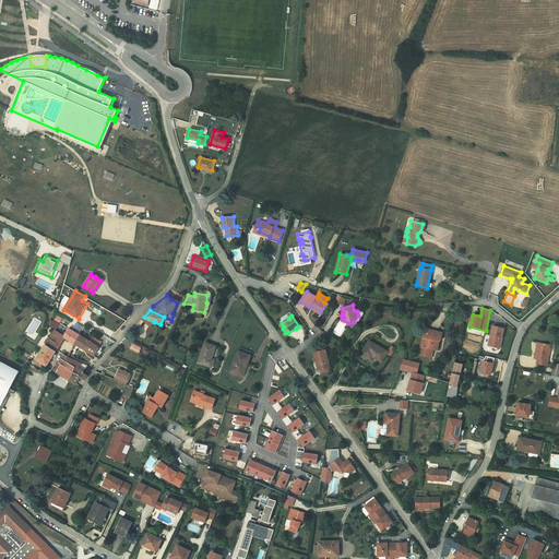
[(154,322),(144,317),(142,319),(151,326),(154,322)]
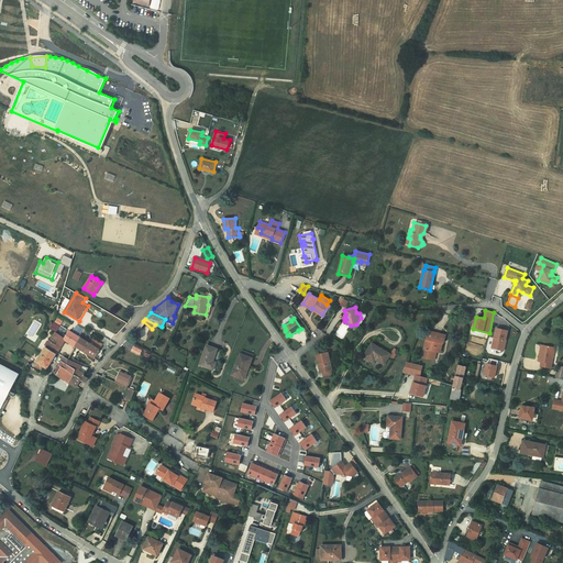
[(56,331),(59,326),(54,322),(54,323),(51,328),(56,331)]
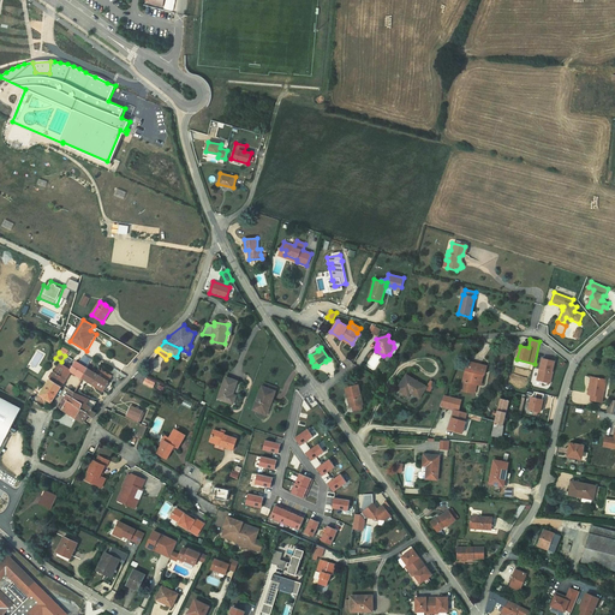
[(555,362),(542,358),(537,380),(550,383),(553,372),(553,371),(555,362)]
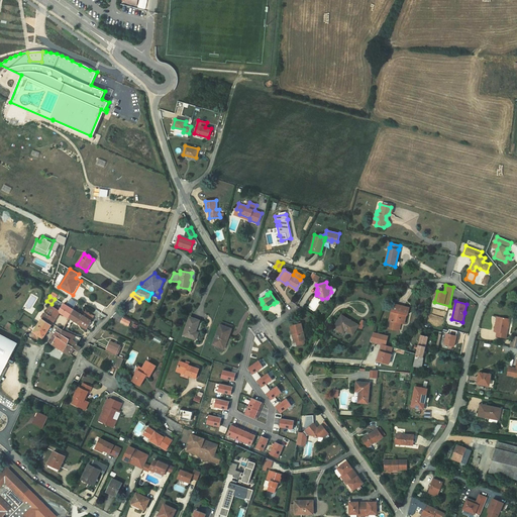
[(70,318),(74,310),(64,304),(60,311),(61,311),(60,312),(70,318)]
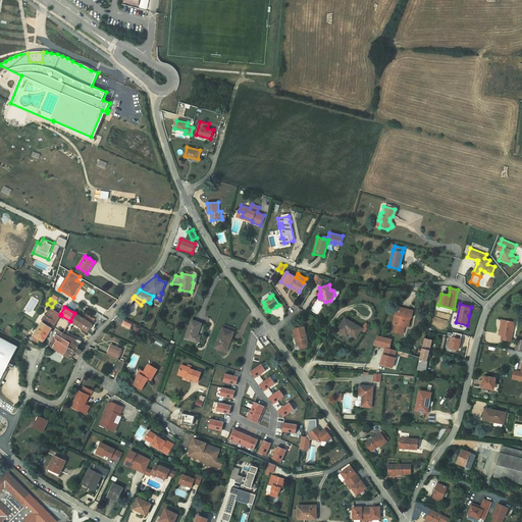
[(398,307),(392,331),(401,333),(403,325),(405,326),(408,326),(410,318),(412,318),(413,311),(398,307)]
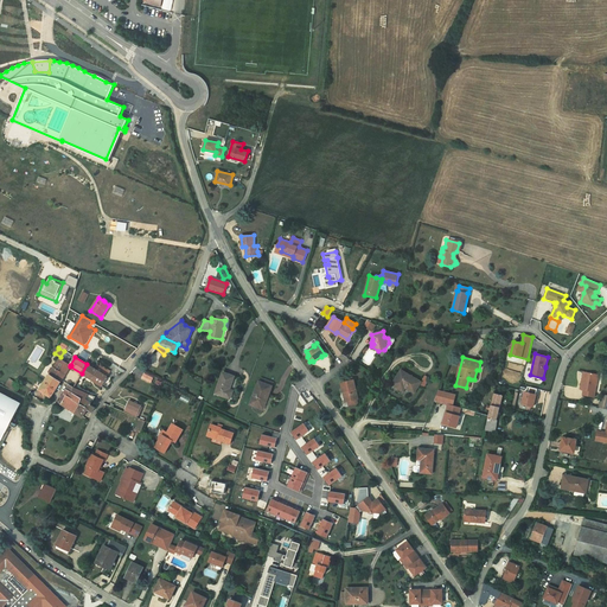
[(70,366),(71,365),(70,365),(59,358),(55,366),(65,375),(70,366)]
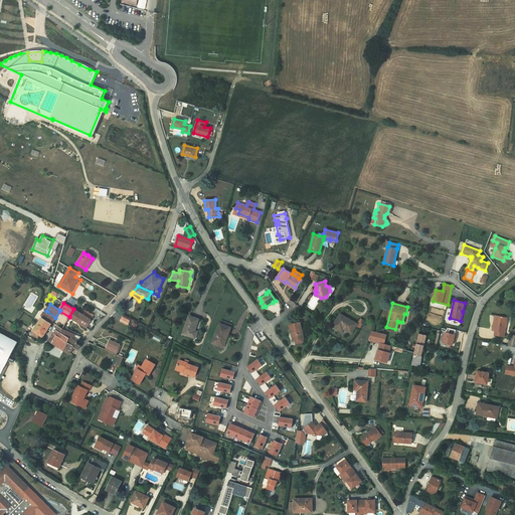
[(73,309),(69,317),(77,322),(82,314),(73,308),(73,309)]
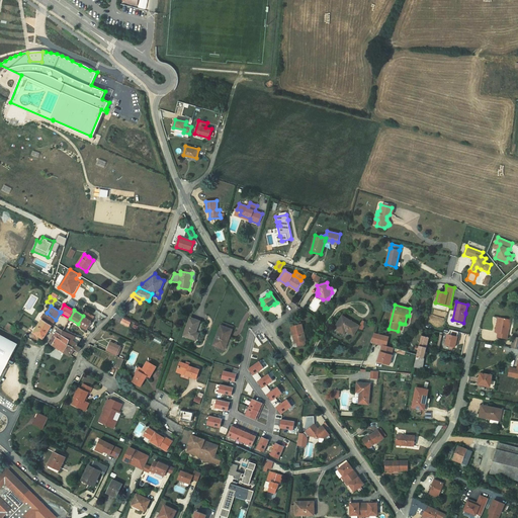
[(83,316),(91,322),(94,317),(86,312),(83,316)]
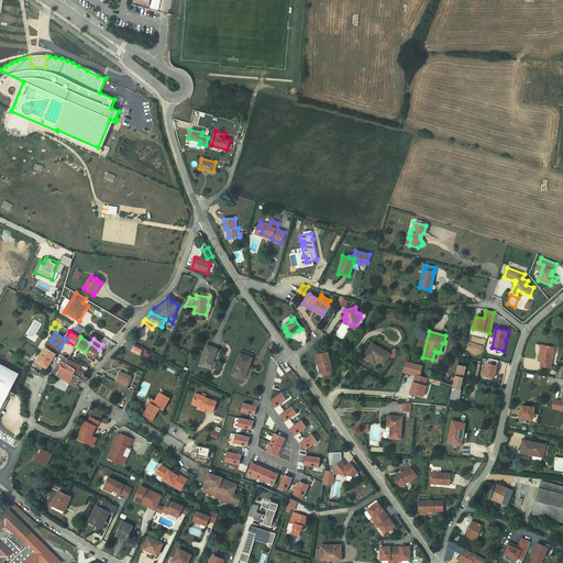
[(46,348),(36,362),(47,368),(61,348),(51,340),(48,341),(46,345),(46,348)]
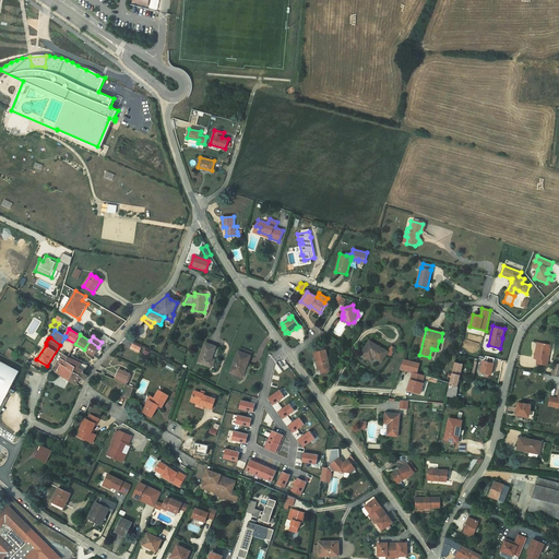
[(84,349),(95,356),(95,354),(98,347),(90,341),(84,349)]
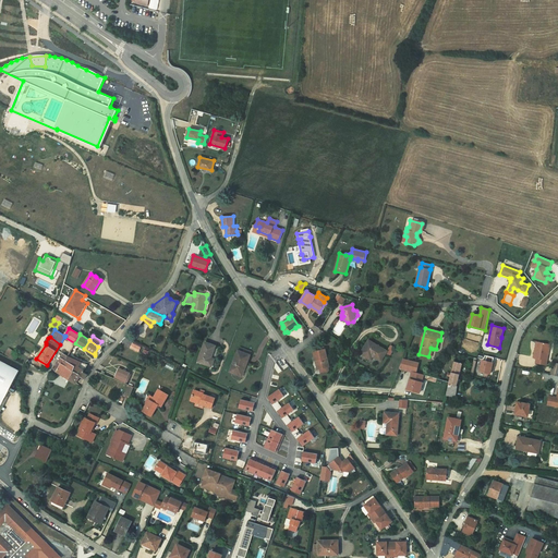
[(368,340),(361,353),(371,360),(373,356),(380,361),(385,354),(389,356),(395,348),(390,346),(387,351),(368,340)]
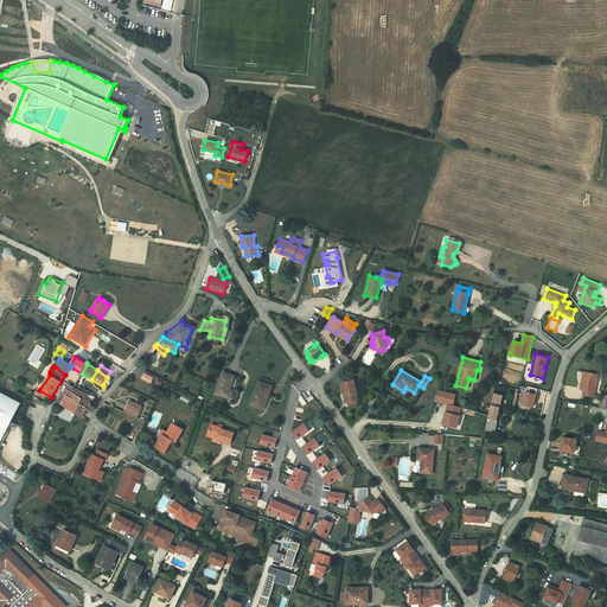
[(583,395),(594,397),(594,393),(598,375),(585,371),(581,389),(585,390),(583,395)]
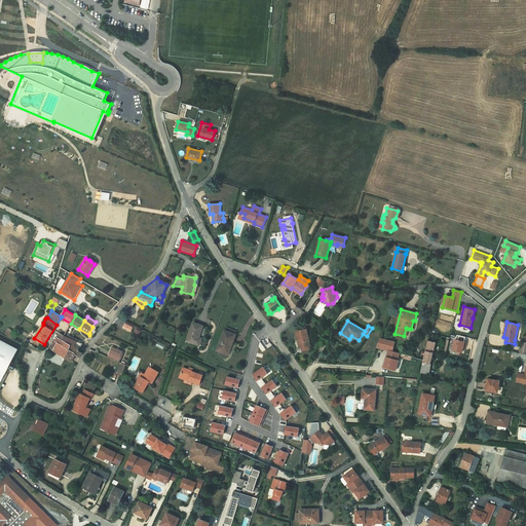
[(187,340),(199,345),(201,339),(198,338),(202,326),(193,323),(187,340)]
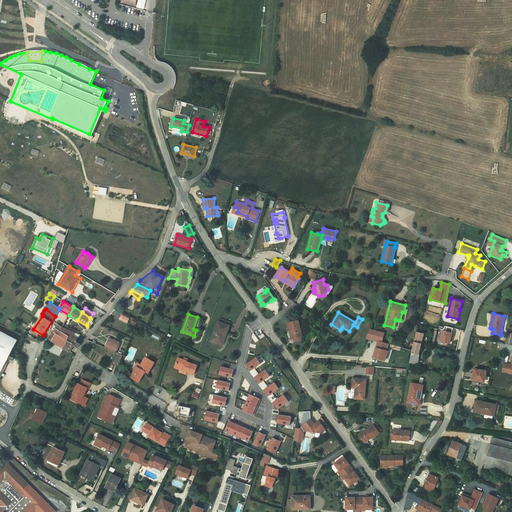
[(298,320),(298,318),(295,319),(295,321),(292,322),(288,323),(290,331),(291,330),(293,339),(294,338),(294,342),(301,341),(302,339),(301,337),(302,337),(298,320)]
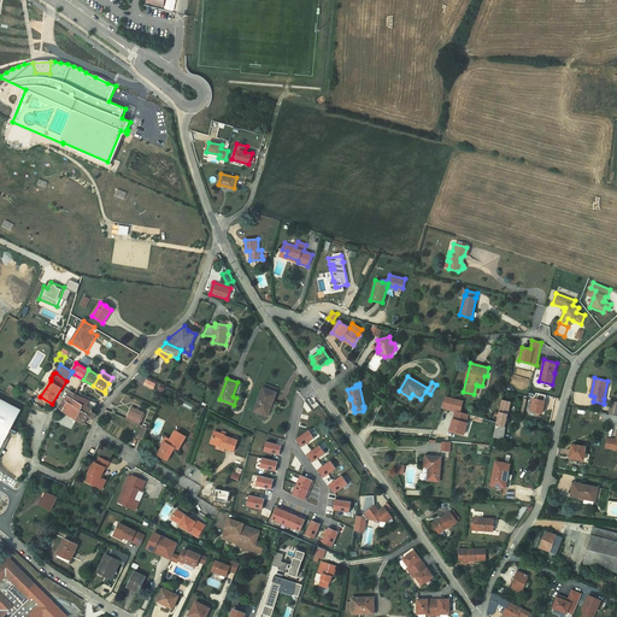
[(18,391),(10,385),(6,392),(15,397),(18,391)]
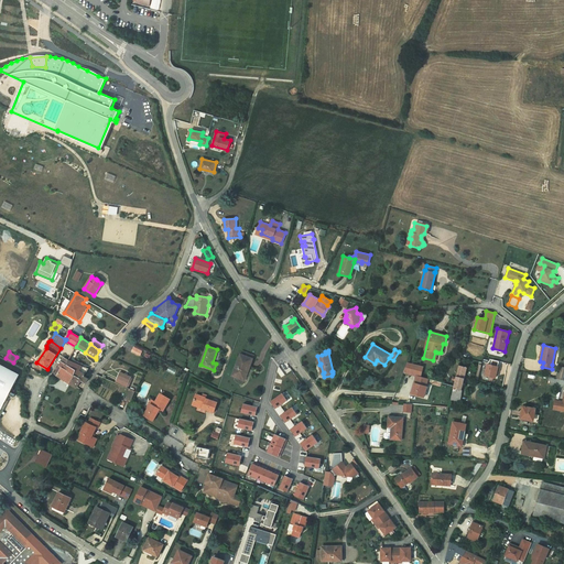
[(232,376),(243,380),(246,372),(248,372),(252,359),(241,355),(240,354),(232,376)]
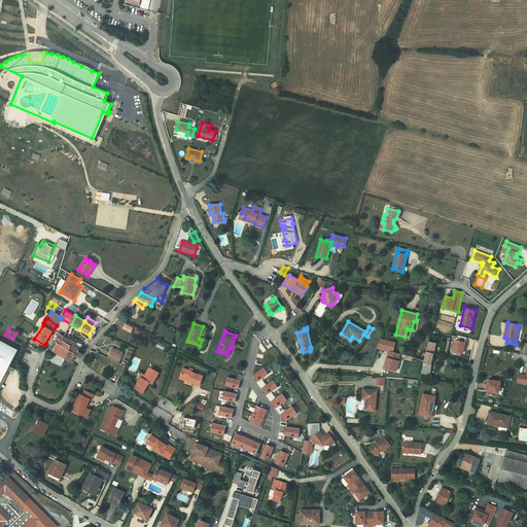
[(51,349),(62,355),(66,358),(71,351),(69,350),(70,347),(71,346),(62,341),(65,336),(61,334),(56,342),(58,343),(55,348),(53,347),(51,349)]
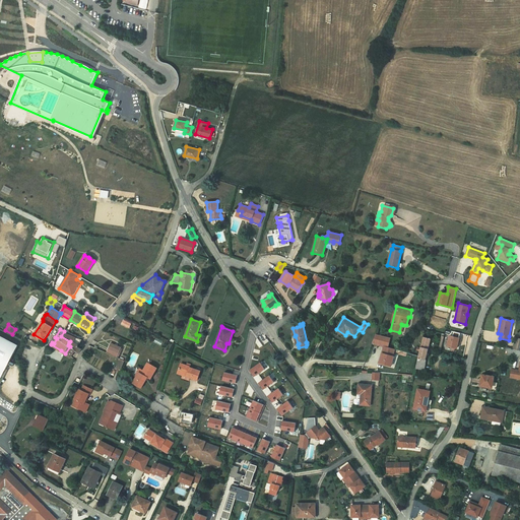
[(76,337),(64,331),(61,336),(70,341),(69,342),(71,343),(72,345),(77,347),(77,346),(82,339),(76,337)]
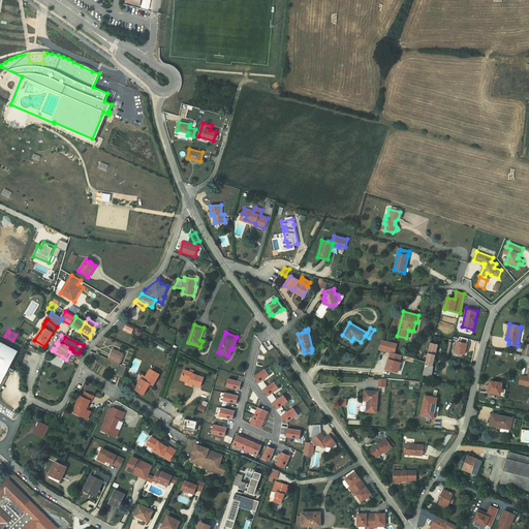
[(398,343),(382,340),(378,349),(391,352),(386,369),(399,372),(401,363),(400,362),(402,355),(395,353),(398,343)]
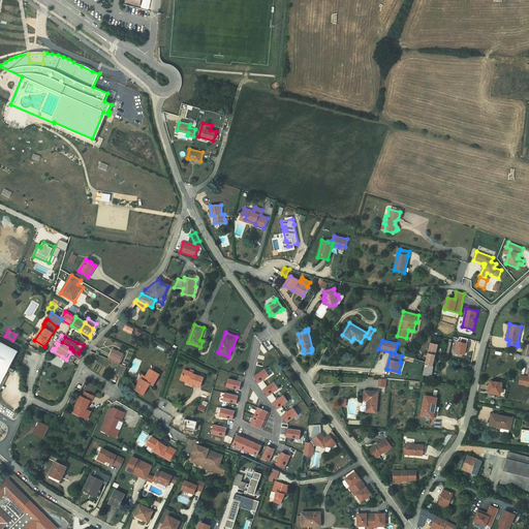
[(433,366),(438,344),(431,342),(428,354),(427,356),(426,364),(433,366)]
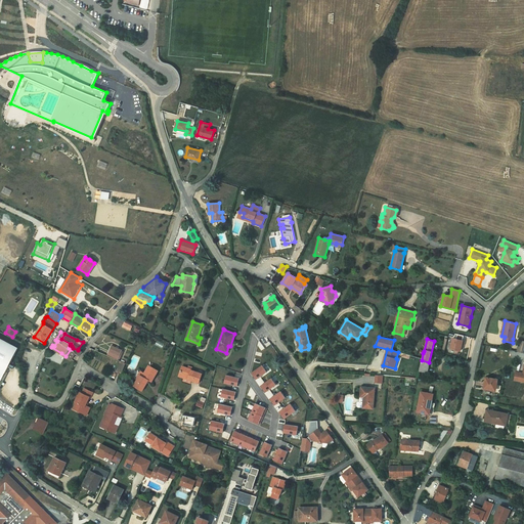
[(17,349),(0,340),(0,378),(1,380),(2,379),(4,375),(17,349)]
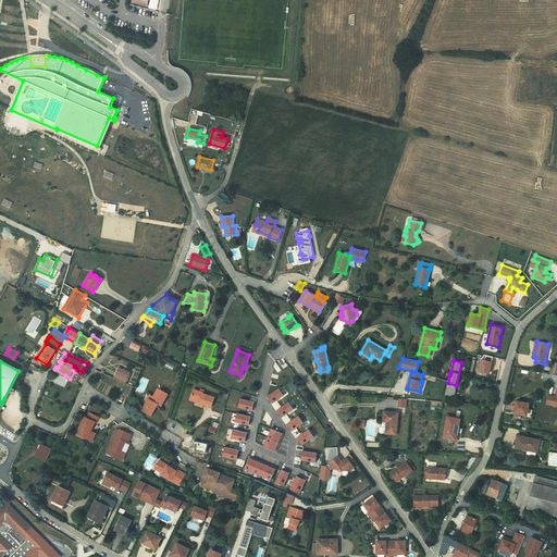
[(493,366),(481,362),(478,373),(489,375),(490,373),(491,369),(492,370),(493,366)]
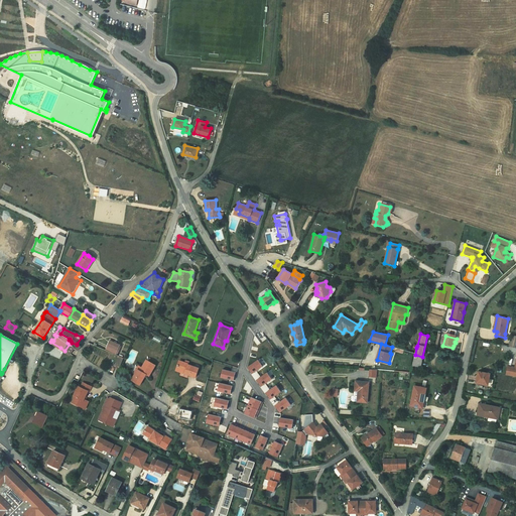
[(77,345),(72,343),(71,341),(69,340),(68,343),(70,344),(65,351),(71,355),(74,350),(76,351),(77,350),(78,351),(81,346),(77,344),(77,345)]
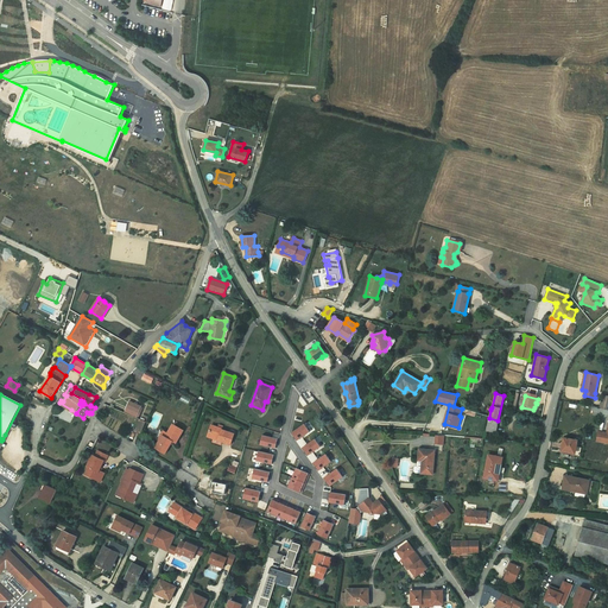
[(140,406),(130,401),(125,412),(137,417),(139,411),(140,407),(140,406)]
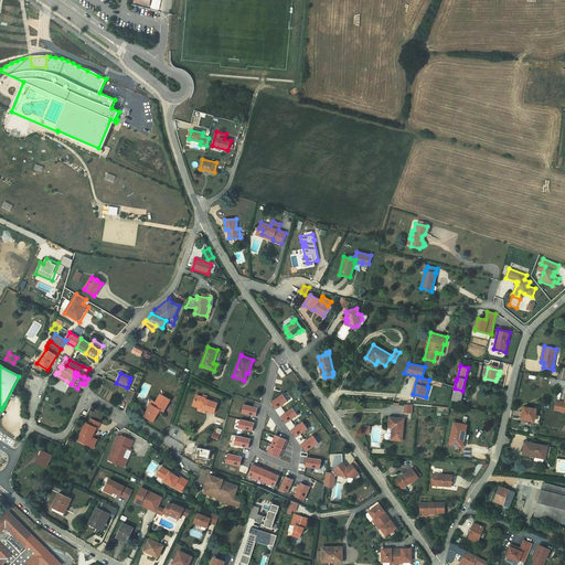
[(280,375),(277,382),(286,385),(288,379),(280,375)]
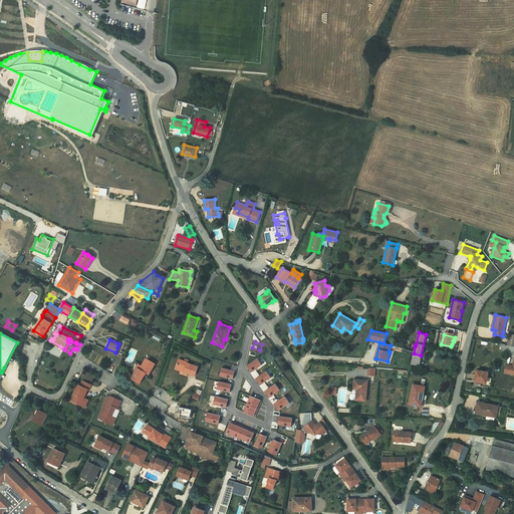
[(419,364),(421,355),(414,353),(411,364),(419,364)]
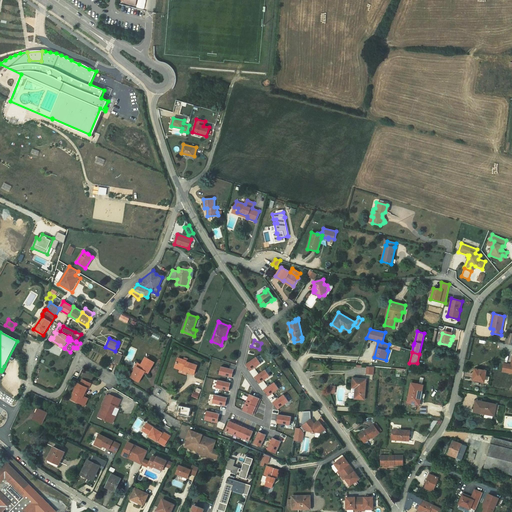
[(119,365),(123,355),(118,353),(114,363),(119,365)]
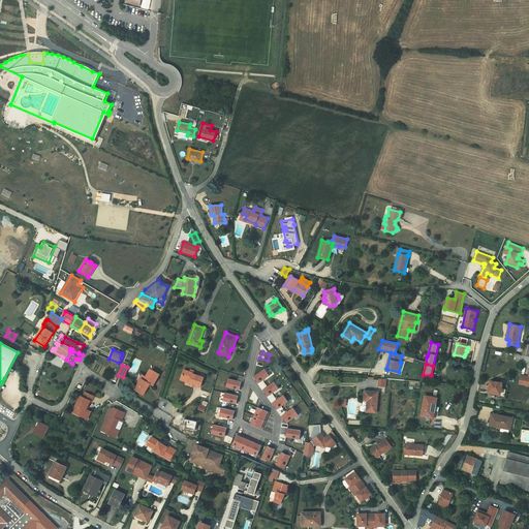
[(150,369),(146,377),(144,380),(142,378),(139,383),(135,390),(144,395),(150,383),(153,385),(159,374),(150,369)]
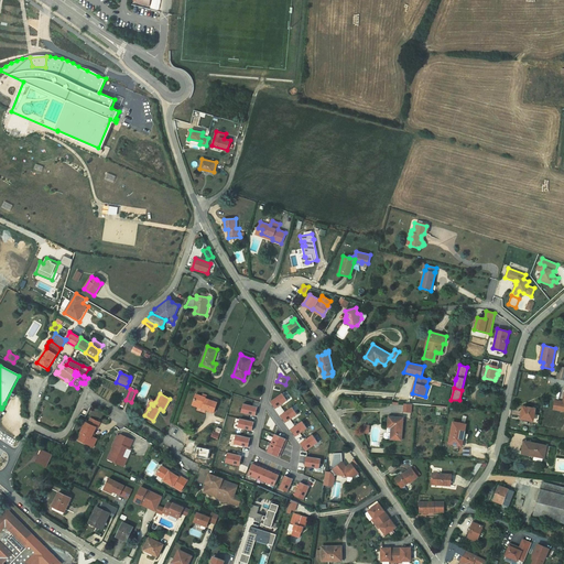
[(282,393),(271,401),(273,404),(277,409),(288,400),(282,393)]
